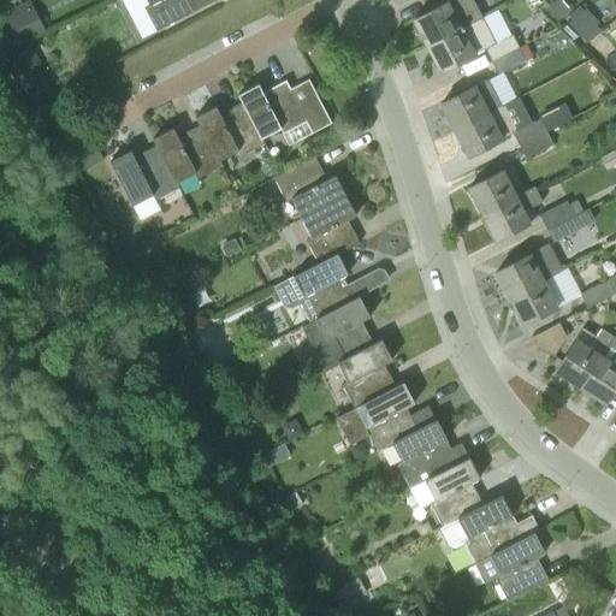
[(147,0),(149,4),(144,6),(157,31),(215,0),(147,0)]
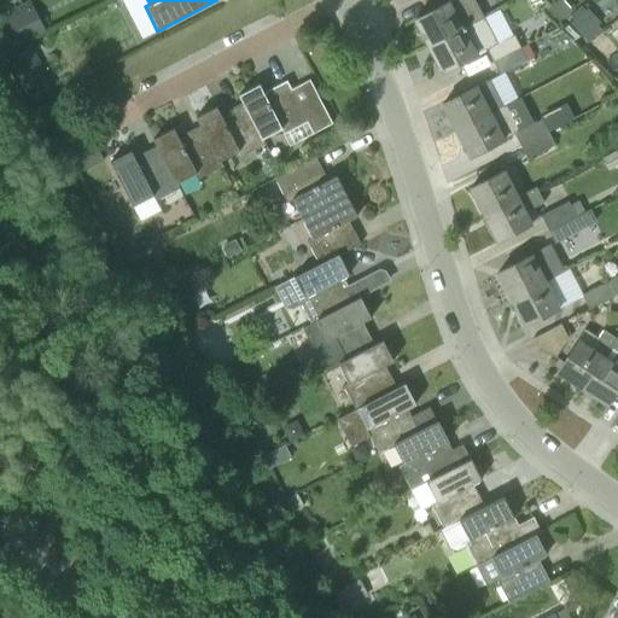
[(452,0),(415,19),(429,46),(484,17),(474,0),(452,0)]
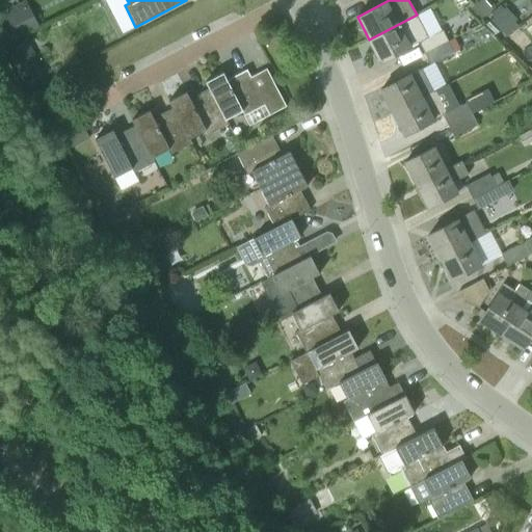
[(481,19),(494,9),(485,0),(479,0),(471,7),(481,19)]
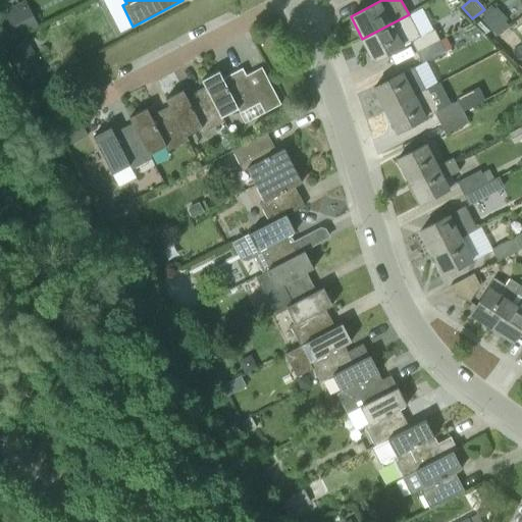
[(0,38),(3,46),(32,31),(18,4),(0,13),(0,38)]
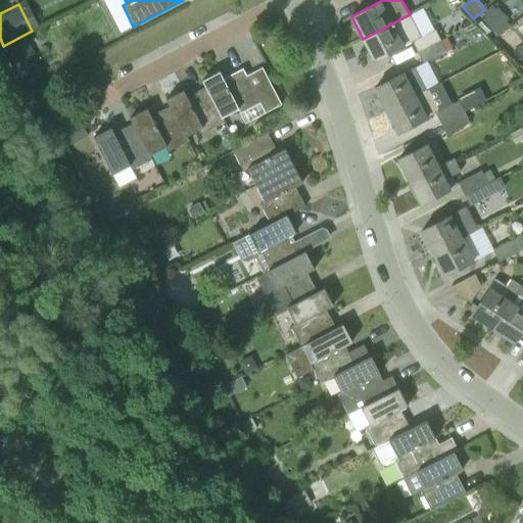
[(493,32),(505,22),(493,10),(483,19),(493,32)]
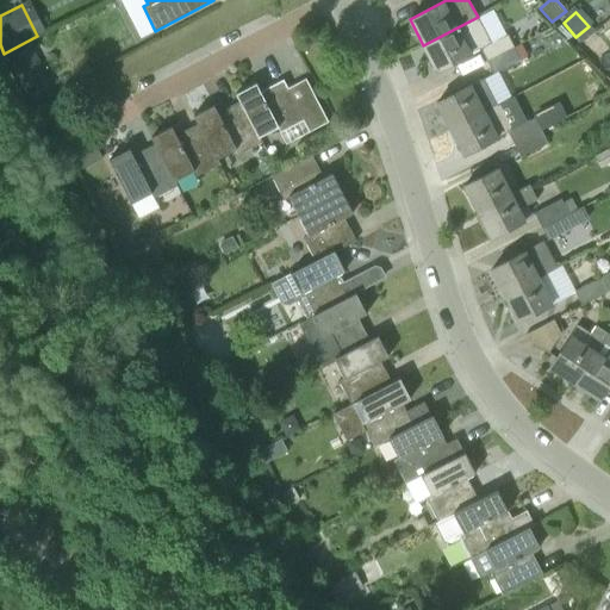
[(480,48),(487,60),(515,47),(509,35),(491,43),(478,17),(423,45),(437,72),(480,48)]
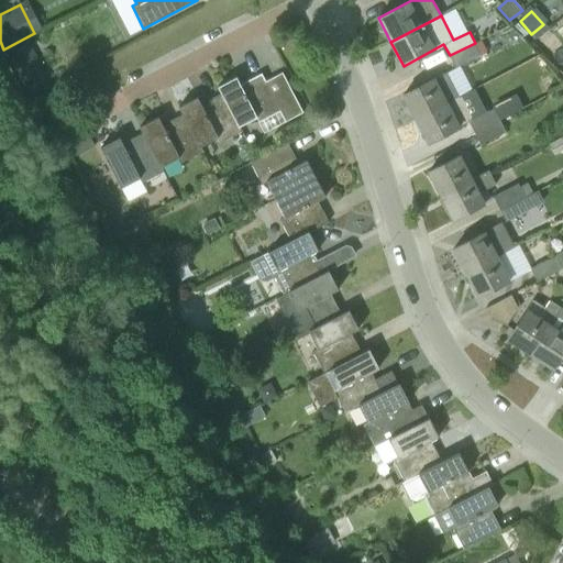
[(23,72),(40,63),(29,43),(12,52),(23,72)]
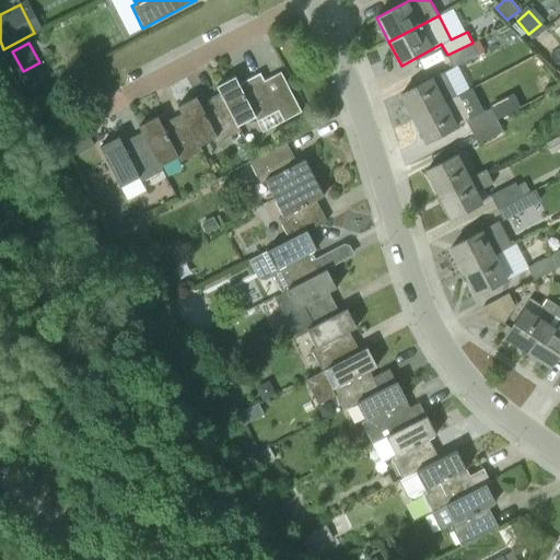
[(478,55),(473,43),(447,55),(454,68),(478,55)]
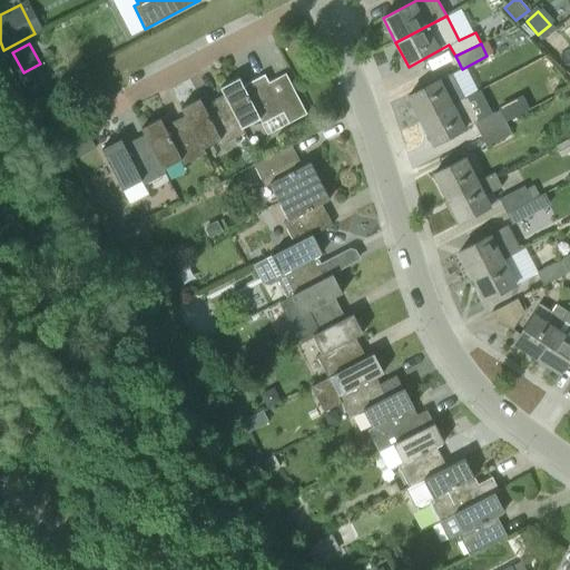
[(225,95),(241,128),(258,118),(261,124),(283,112),(288,124),(306,115),(286,74),(269,81),(265,74),(251,81),(254,87),(246,90),(241,77),(220,87),(225,95)]
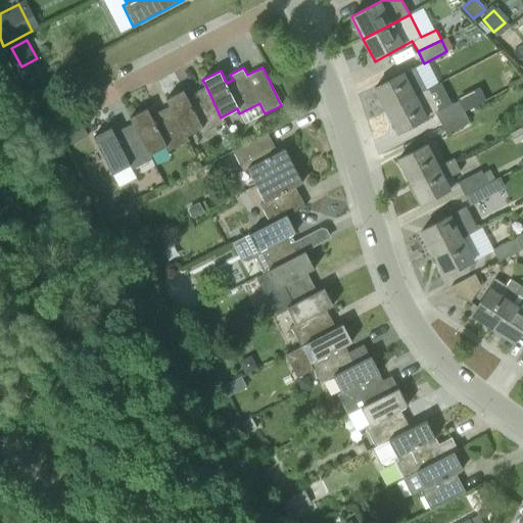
[(375,88),(386,110),(426,90),(415,67),(375,88)]
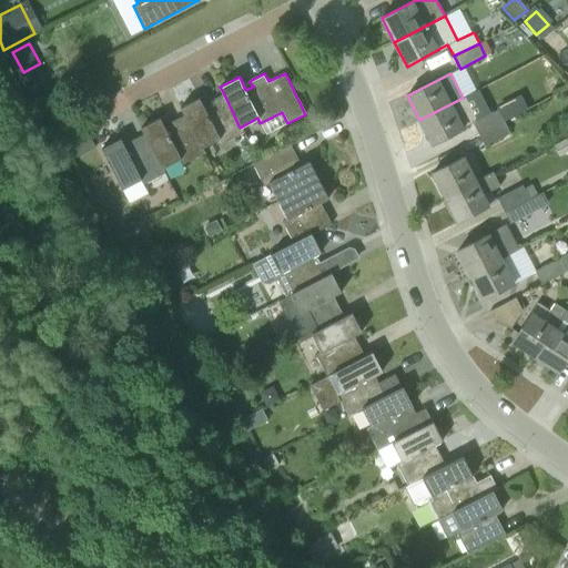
[(180,107),(201,148),(219,139),(221,143),(243,132),(240,128),(224,94),(210,101),(213,107),(205,110),(200,97),(180,107)]
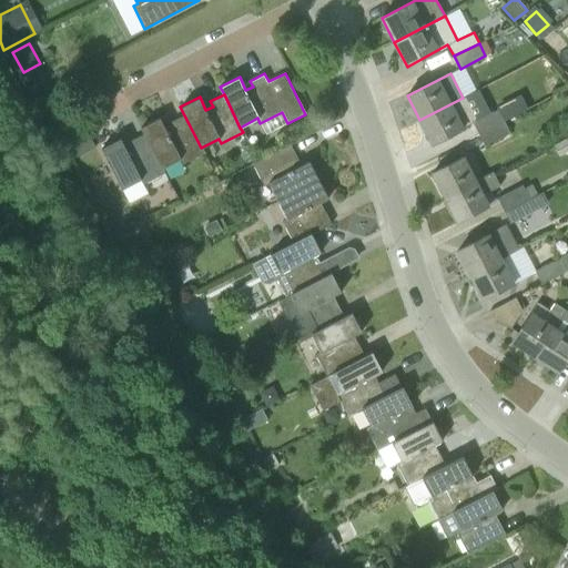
[(463,98),(419,120),(432,143),(473,122),(475,121),(463,98)]
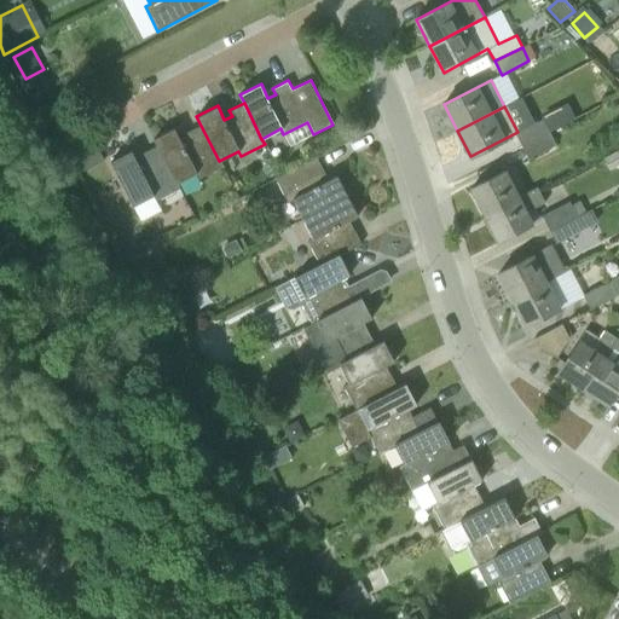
[(223,167),(219,161),(196,116),(200,126),(186,132),(189,138),(181,142),(174,128),(154,139),(158,148),(177,183),(195,173),(198,179),(223,167)]
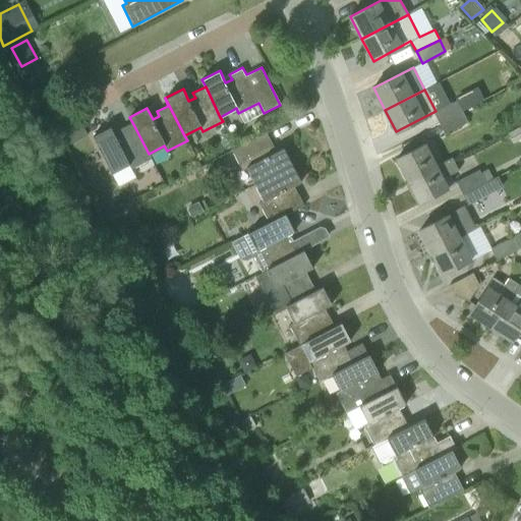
[(457,101),(436,111),(433,112),(440,123),(463,111),(457,101)]
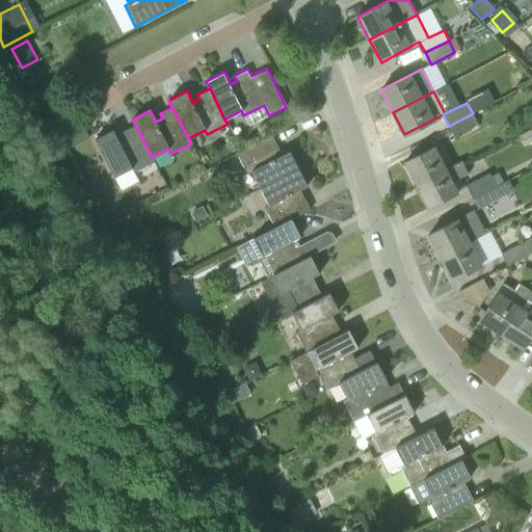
[(478,125),(473,113),(449,126),(454,136),(478,125)]
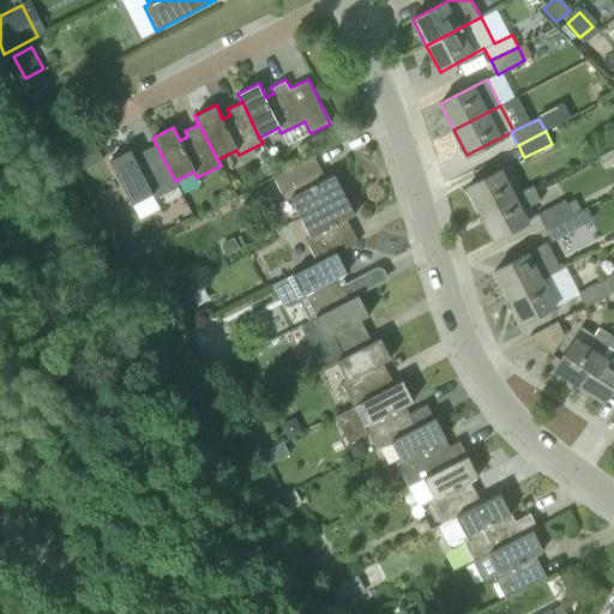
[(96,144),(72,157),(79,172),(103,160),(101,155),(97,156),(94,150),(97,148),(96,144)]
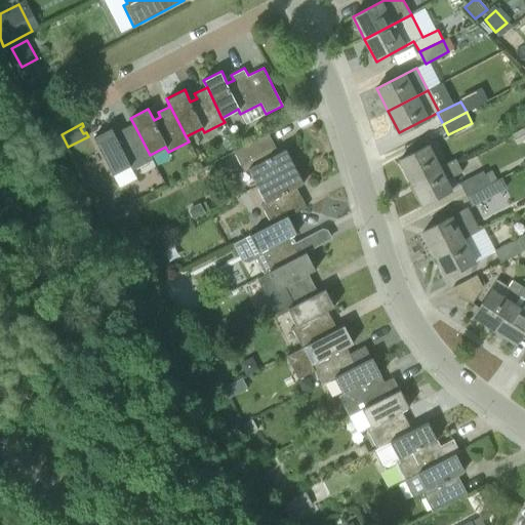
[(517,144),(524,139),(524,124),(511,131),(517,144)]
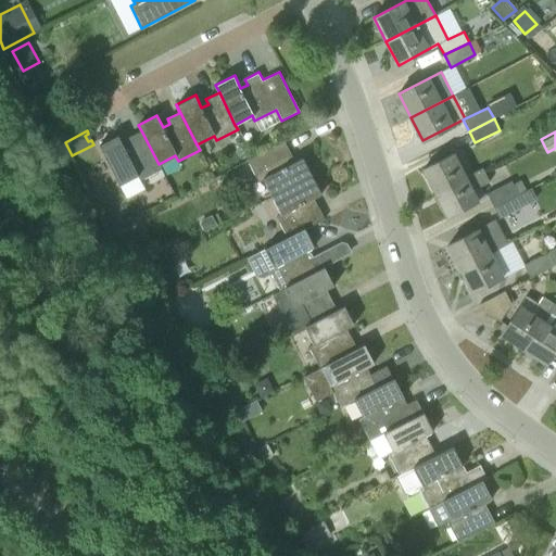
[(139,181),(162,169),(159,164),(142,133),(130,138),(133,143),(124,148),(118,135),(100,144),(119,185),(137,176),(139,181)]
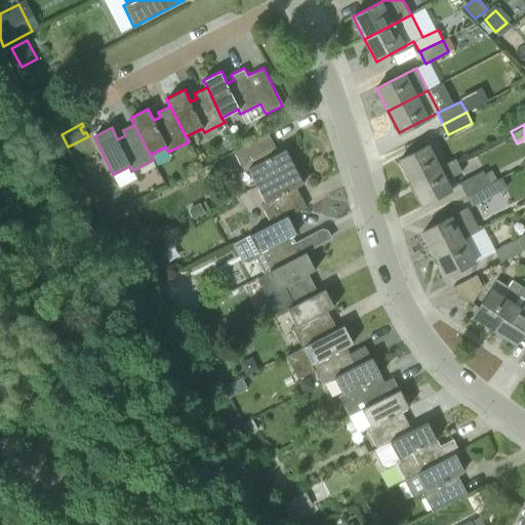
[(257,186),(295,166),(286,149),(266,159),(263,154),(276,146),(269,133),(233,151),(244,171),(248,169),(257,186)]
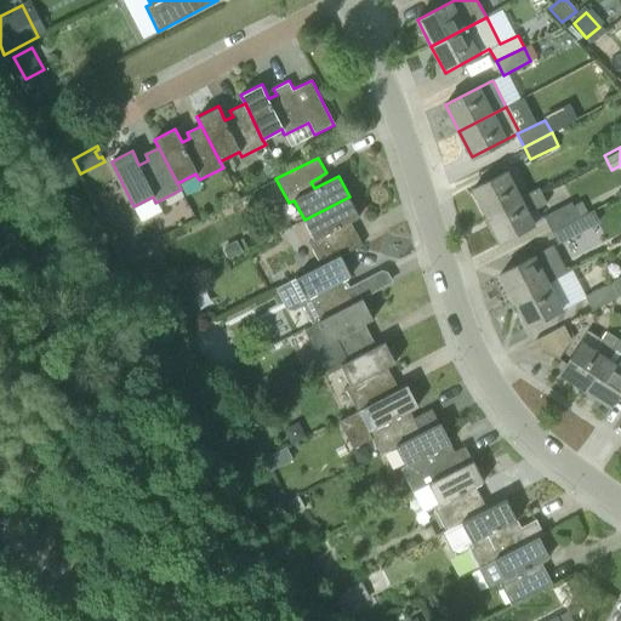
[(473,188),(486,215),(520,198),(506,171),(473,188)]
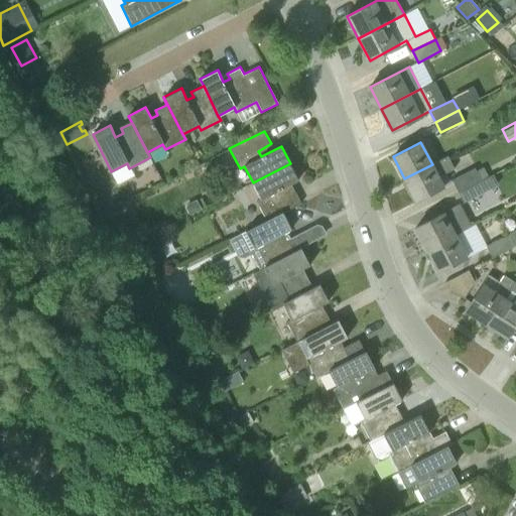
[(448,156),(432,164),(404,178),(415,201),(443,186),(438,177),(455,169),(448,156)]
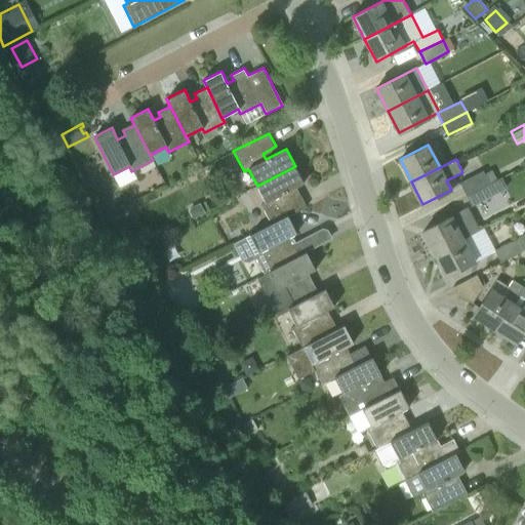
[(304,184),(295,166),(257,186),(266,202),(260,204),(271,225),(288,216),(307,207),(299,194),(294,197),(291,190),(304,184)]
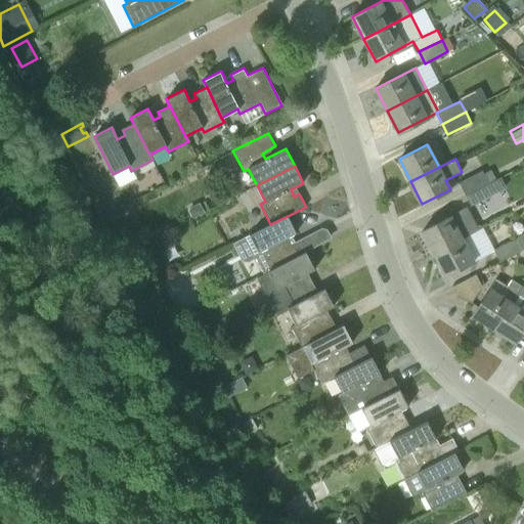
[(466,195),(488,183),(482,171),(460,182),(466,195)]
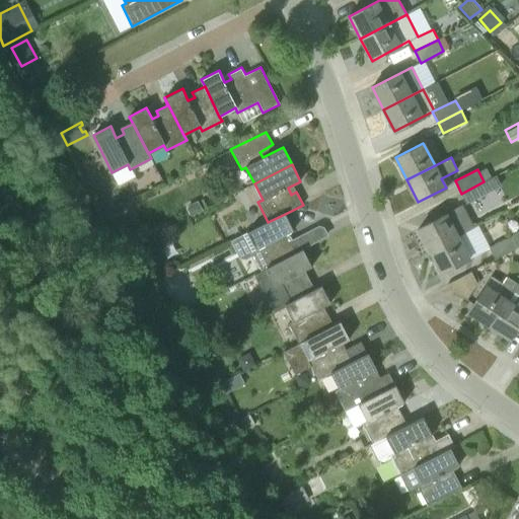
[(461,194),(466,204),(499,187),(494,176),(484,181),(461,194)]
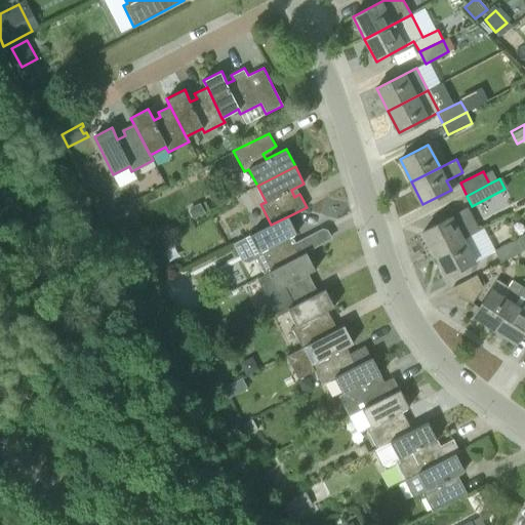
[(200,203),(188,209),(194,219),(205,213),(200,203)]
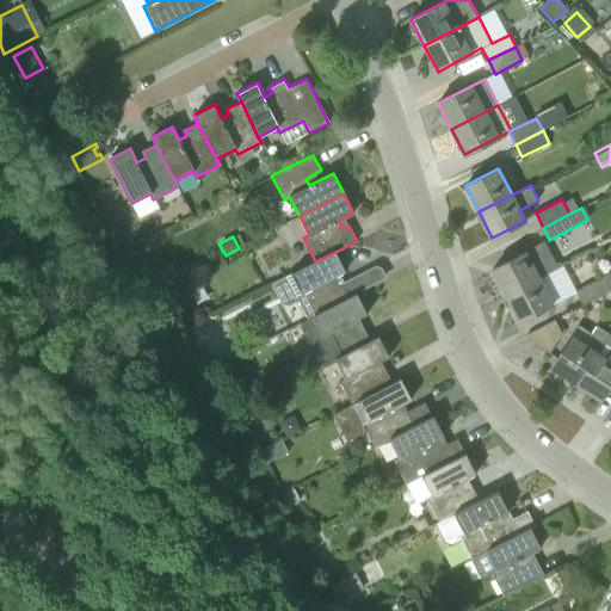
[(148,246),(147,245),(143,238),(136,242),(139,248),(140,251),(148,246)]
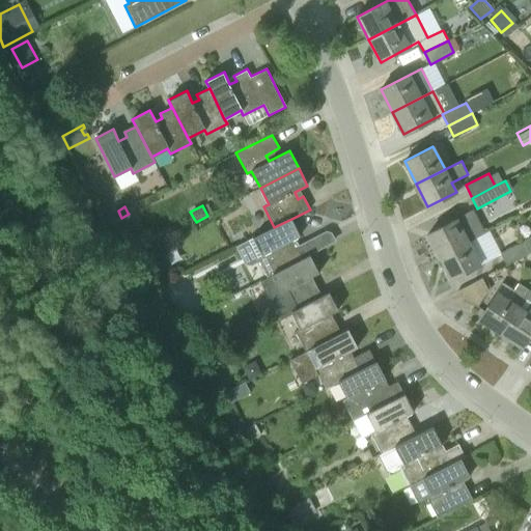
[(428,233),(440,257),(469,242),(471,241),(485,233),(474,211),(428,233)]
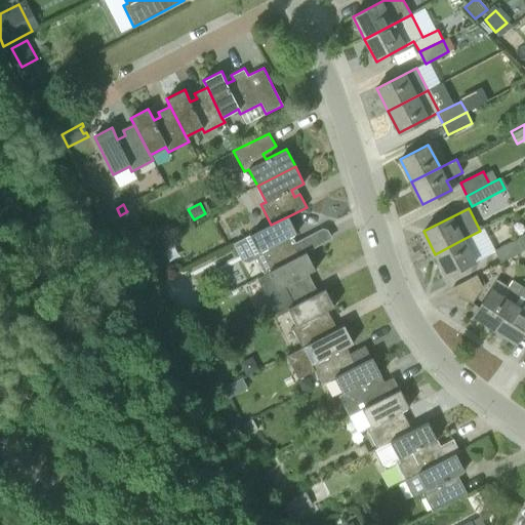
[(264,274),(268,272),(299,255),(307,251),(310,250),(304,238),(288,246),(285,239),(296,233),(288,216),(271,225),(250,235),(260,256),(256,258),(264,274)]
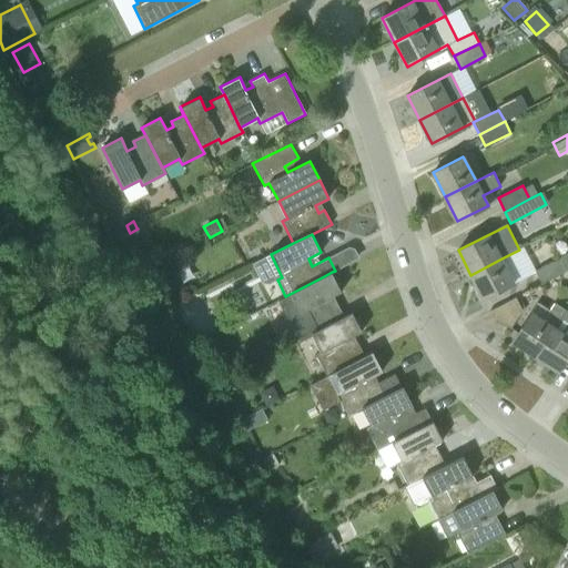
[(543,283),(567,269),(567,253),(536,271),(543,283)]
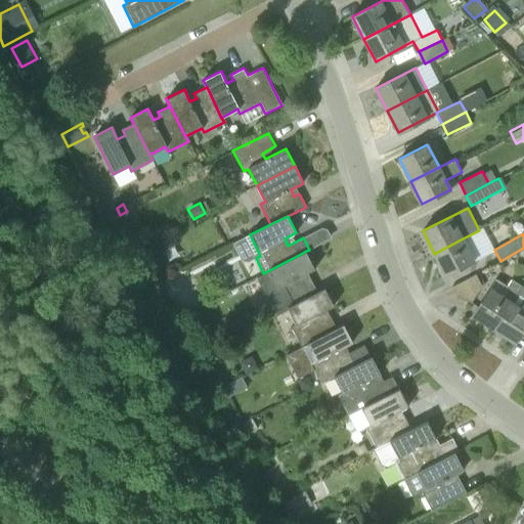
[(476,260),(465,237),(463,238),(434,254),(445,275),(476,260)]
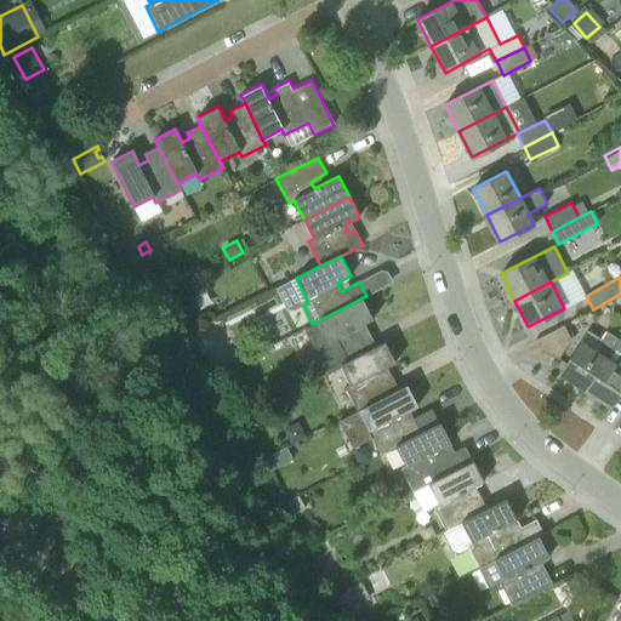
[(340,364),(376,346),(369,331),(363,334),(359,326),(374,319),(363,297),(354,302),(317,322),(328,341),(323,343),(335,366),(340,364)]
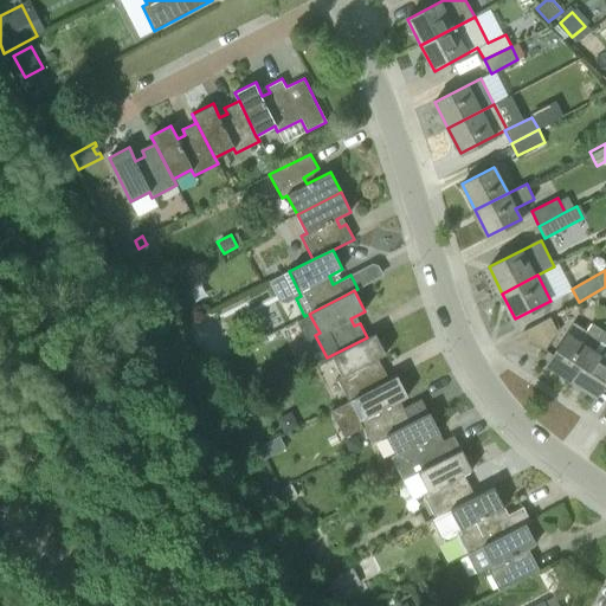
[(210,313),(193,321),(205,345),(223,336),(210,313)]
